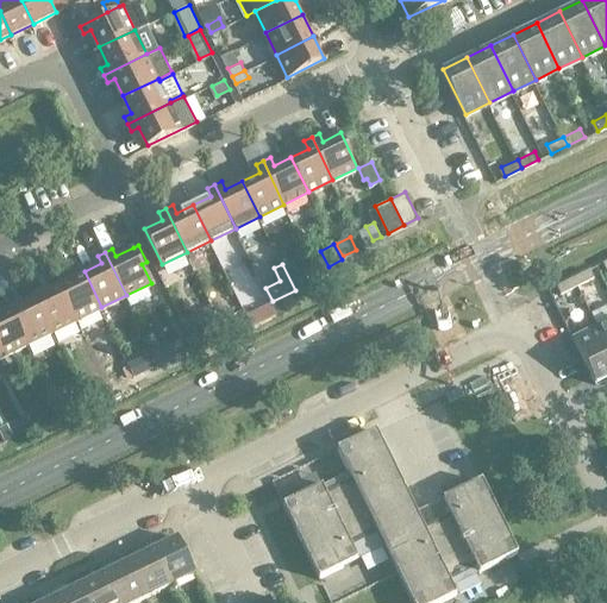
[(305,267),(291,274),(298,288),(312,282),(305,267)]
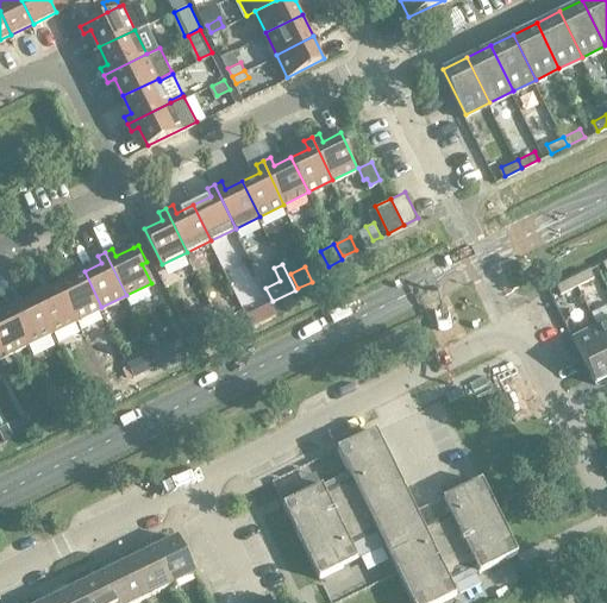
[(595,275),(590,267),(574,274),(579,283),(595,275)]
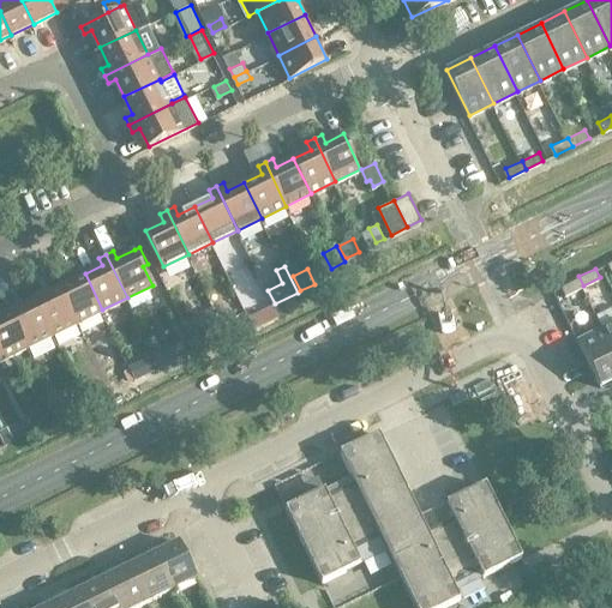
[(102,309),(85,274),(67,282),(64,275),(57,278),(78,321),(102,309)]
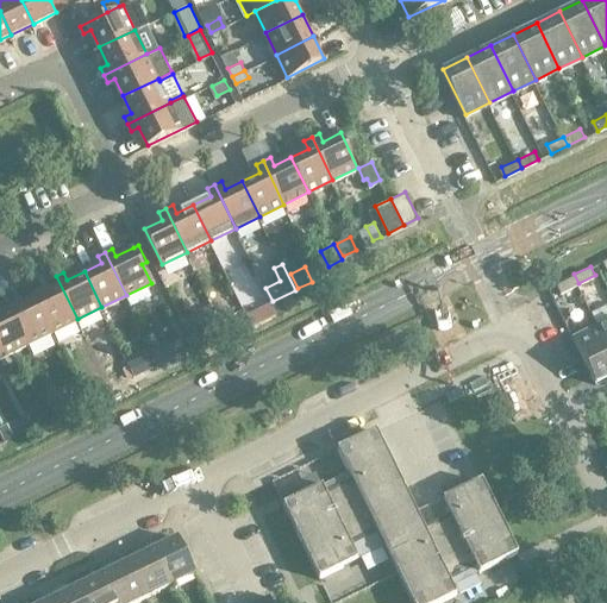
[(579,283),(574,274),(557,282),(562,291),(579,283)]
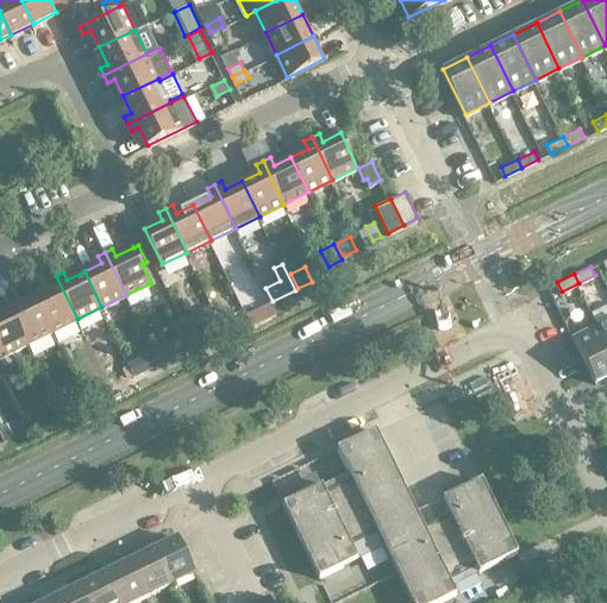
[(77,319),(56,276),(49,280),(52,287),(36,295),(52,331),(77,319)]
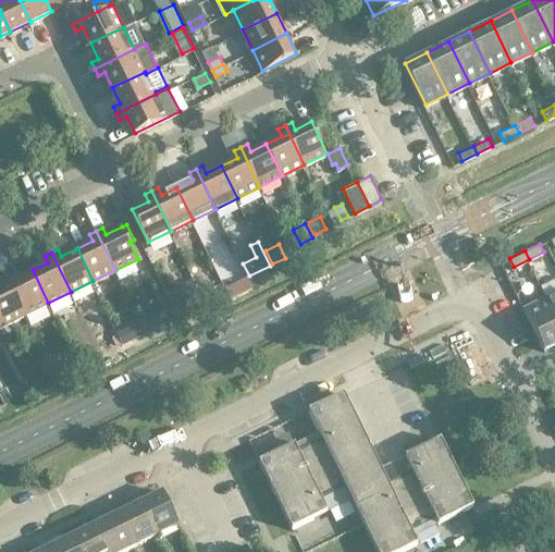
[(48,303),(33,270),(16,278),(13,271),(7,274),(26,314),(48,303)]
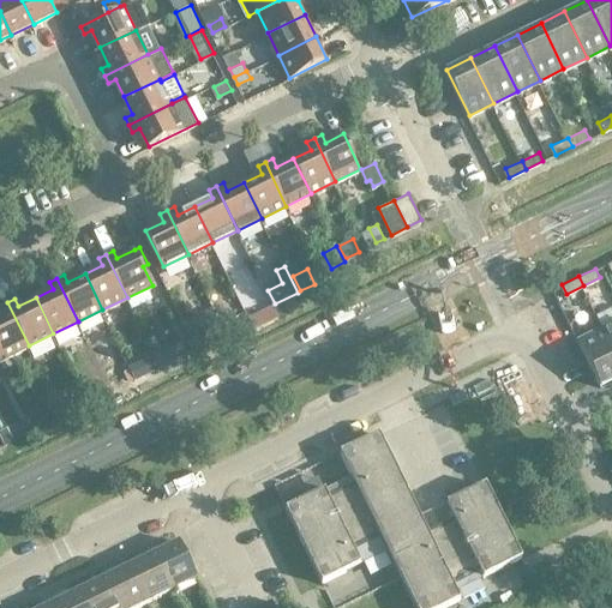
[(29,345),(7,302),(0,305),(0,306),(4,313),(0,314),(0,349),(4,357),(29,345)]
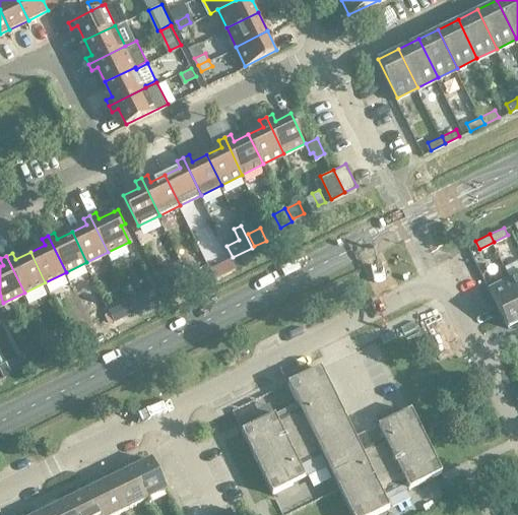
[(231,256),(211,266),(216,277),(237,267),(231,256)]
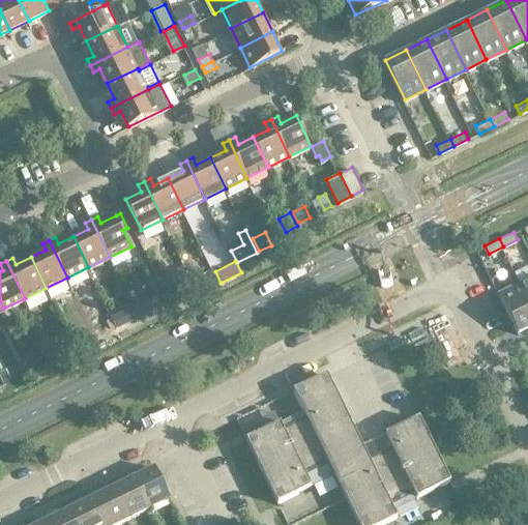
[(182,265),(171,270),(177,283),(188,278),(182,265)]
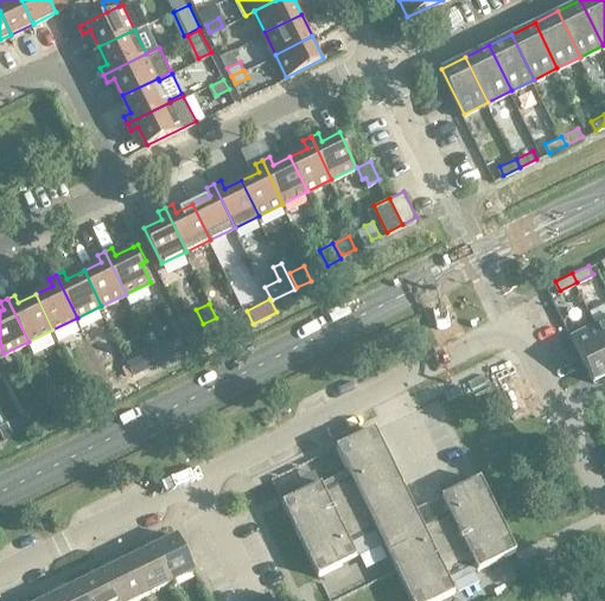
[(604,340),(596,321),(572,334),(593,379),(604,373),(604,340)]
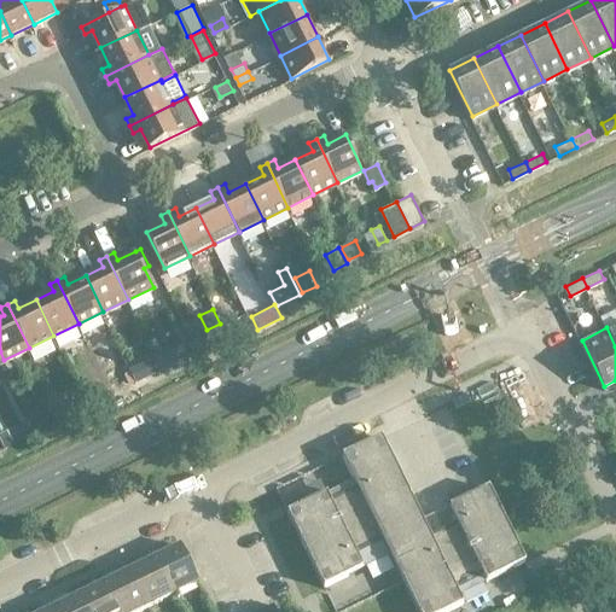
[(180,337),(155,350),(162,367),(189,354),(180,337)]
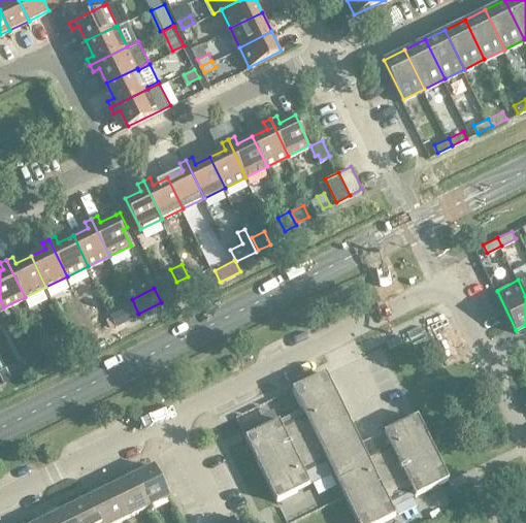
[(132,304),(121,311),(126,320),(137,314),(132,304)]
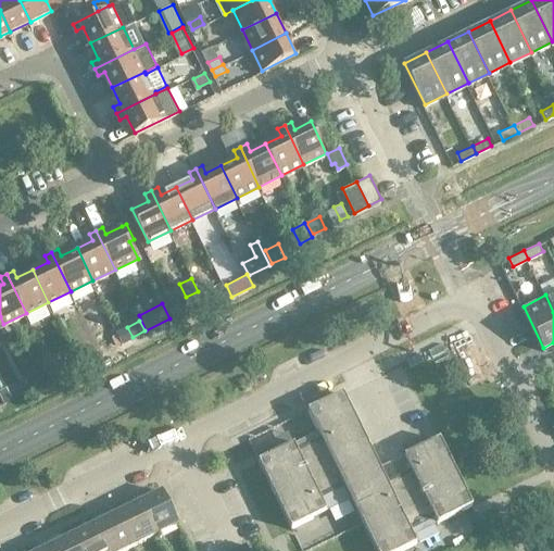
[(82,347),(74,351),(80,363),(88,359),(82,347)]
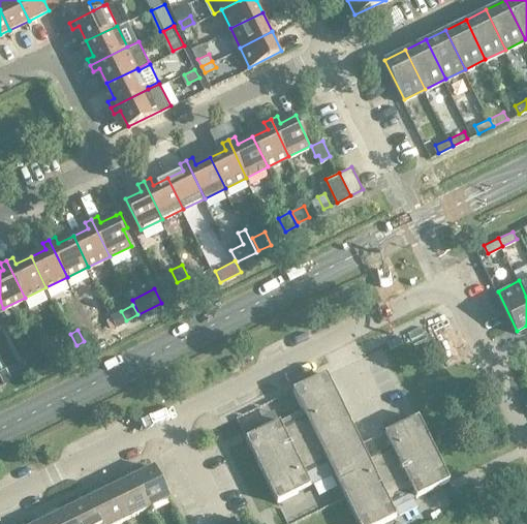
[(59,343),(49,347),(53,356),(62,351),(59,343)]
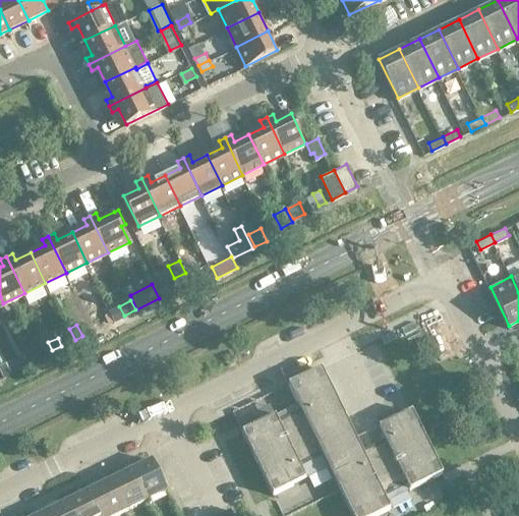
[(40,346),(30,351),(36,364),(46,360),(40,346)]
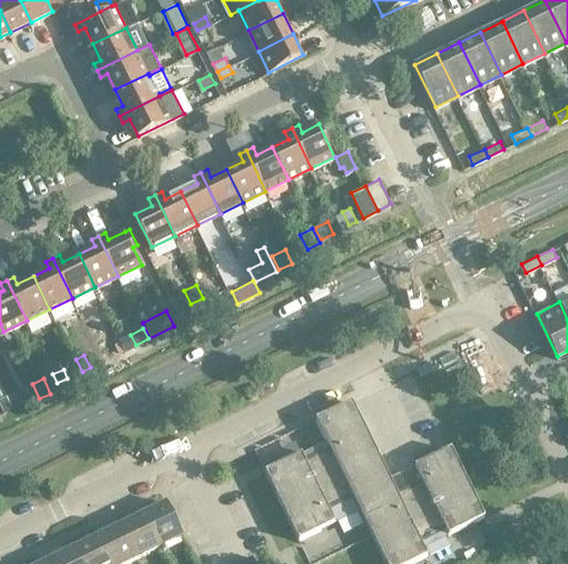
[(30,387),(18,393),(22,401),(33,395),(30,387)]
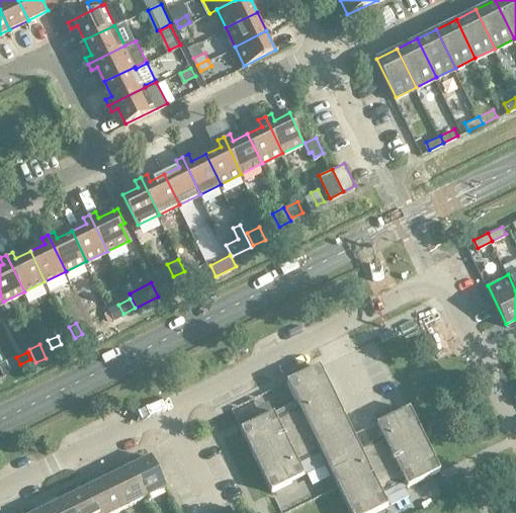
[(5,356),(0,358),(0,363),(4,373),(12,369),(5,356)]
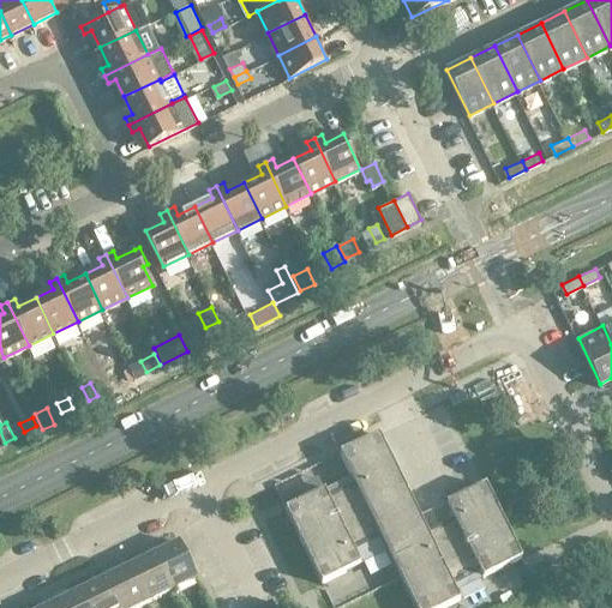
[(420,513),(379,431),(341,450),(355,480),(342,487),(329,493),(325,487),(287,506),(323,579),(361,560),(354,546),(367,539),(391,528),(399,542),(389,547),(402,573),(419,607),(436,607),(461,596),(454,581),(467,575),(481,567),(484,573),(522,555),(486,481),(448,500),(455,515),(442,522),(427,529),(419,513),(420,513)]
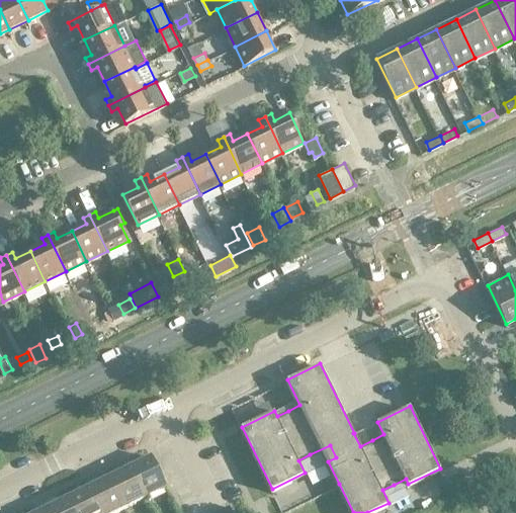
[(167,486),(152,454),(151,454),(151,455),(131,465),(145,496),(166,486),(167,486)]
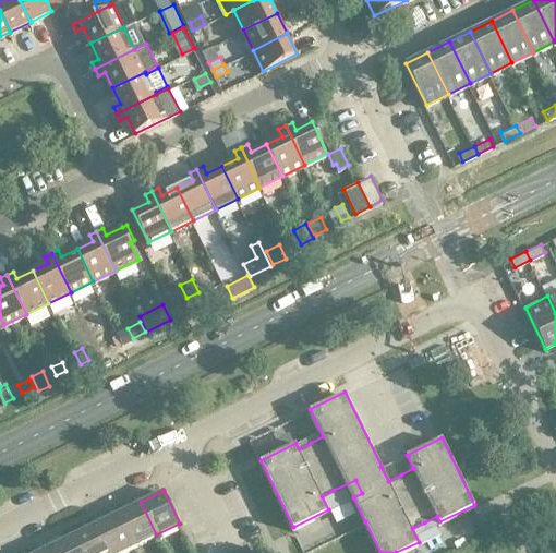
[(156,535),(141,502),(118,513),(134,545),(156,535)]
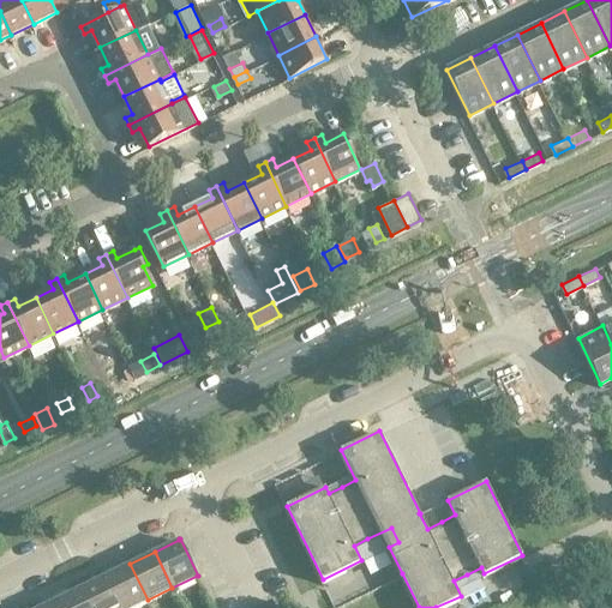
[(130,607),(148,600),(130,564),(106,576),(121,607),(130,607)]
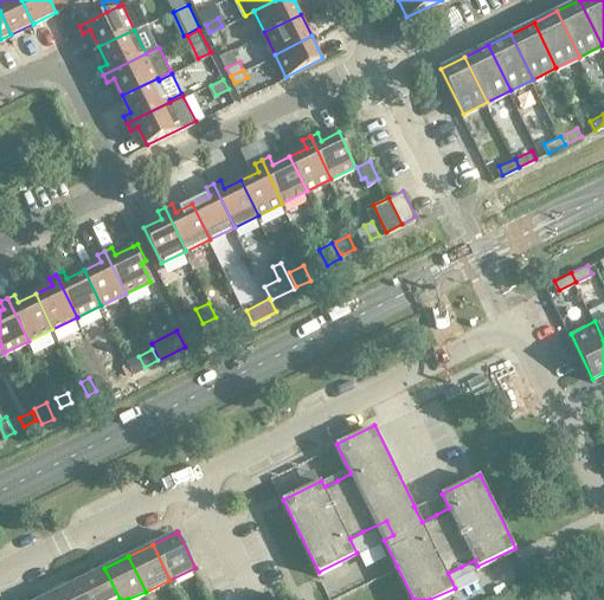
[(120,599),(104,568),(79,580),(89,599),(120,599)]
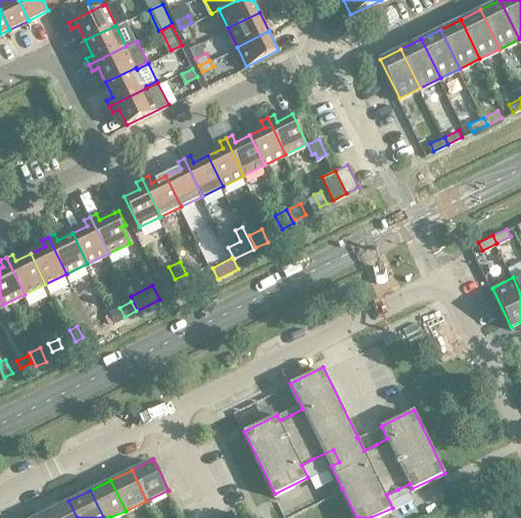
[(77,517),(68,501),(48,511),(51,517),(77,517)]
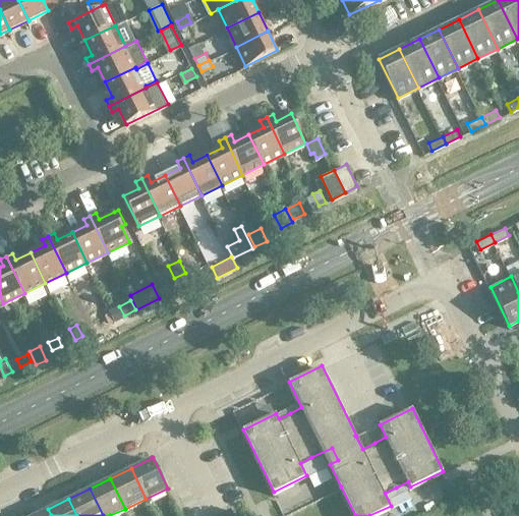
[(235,515),(231,507),(230,508),(213,515),(235,515)]
